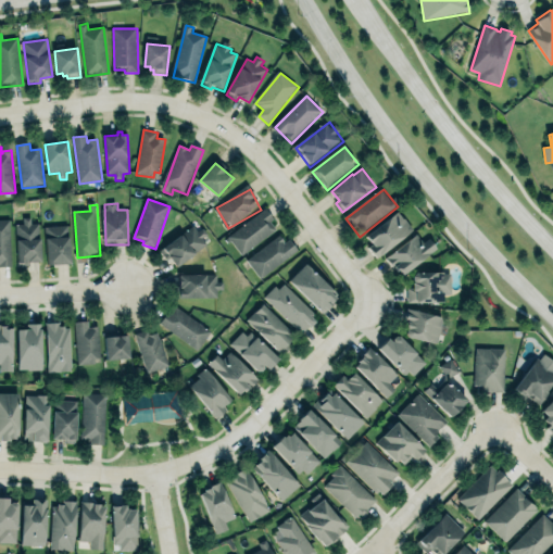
[(228,237),(267,208),(276,219),(272,222),(278,230),(243,256),(228,237)]
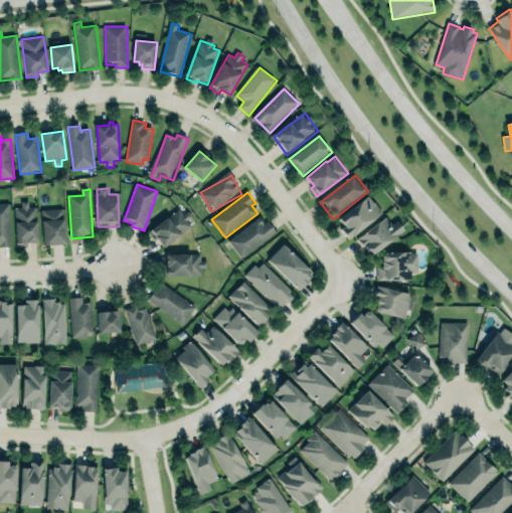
[(369,196),(340,218),(345,225),(341,229),(349,239),(384,213),(375,202),(374,203),(369,196)]
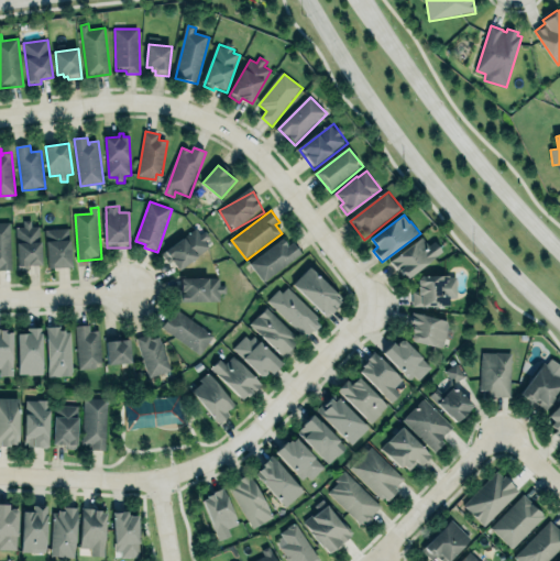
[(25,221),(33,221),(33,227),(41,227),(42,265),(31,265),(32,270),(20,271),(18,228),(25,228),(25,221)]
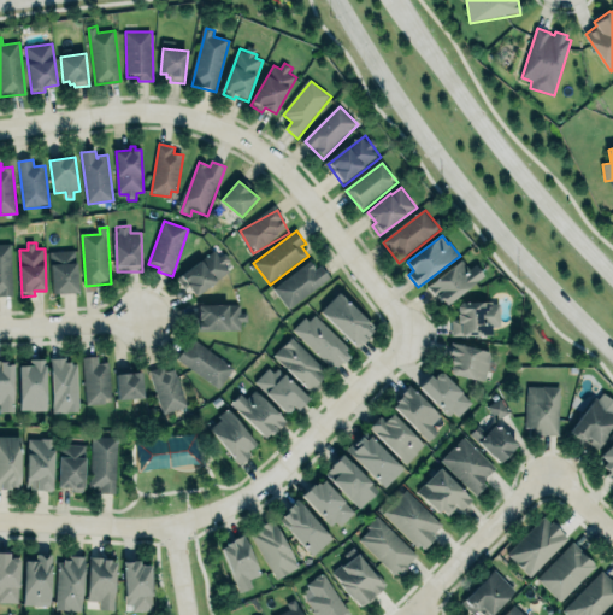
[(0,245),(0,297),(15,298),(13,246),(0,245)]
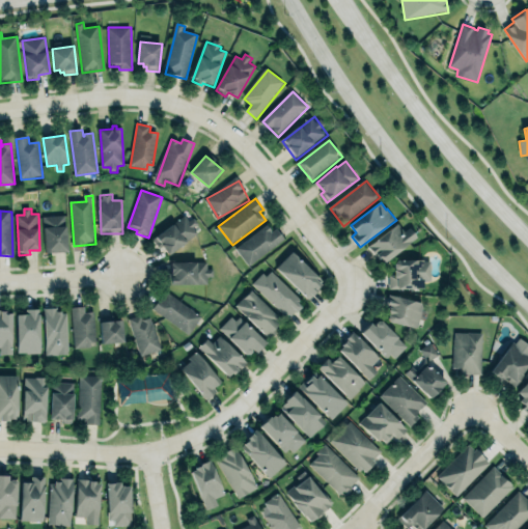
[(45,218),(46,254),(67,253),(66,217),(45,218)]
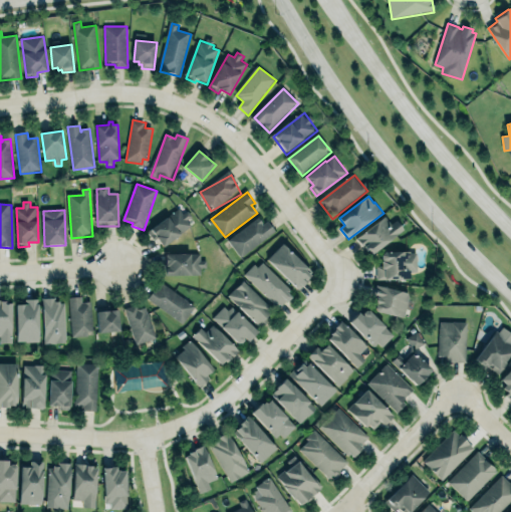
[(165,247),(193,227),(188,221),(193,217),(189,212),(184,215),(180,210),(149,233),(154,240),(158,237),(165,247)]
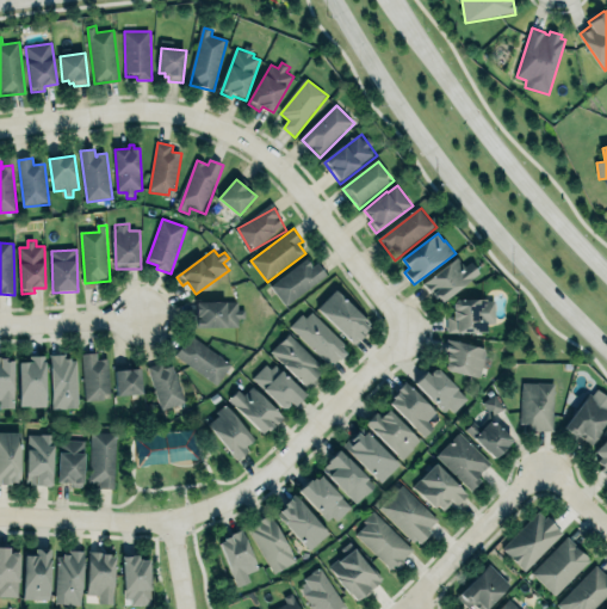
[(458,257),(441,270),(425,283),(438,299),(440,297),(443,300),(441,301),(444,302),(481,274),(472,263),(465,268),(458,257)]
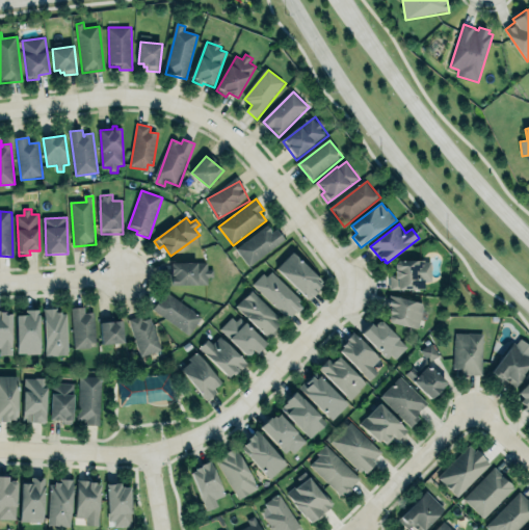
[(250,267),(287,240),(279,229),(273,233),(272,233),(273,232),(268,226),(237,249),(250,267)]
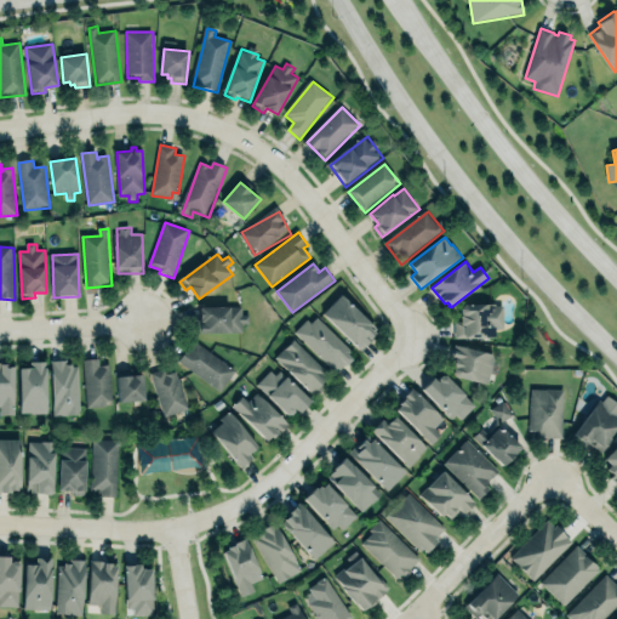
[(340,291),(319,311),(359,353),(375,329),(340,291)]
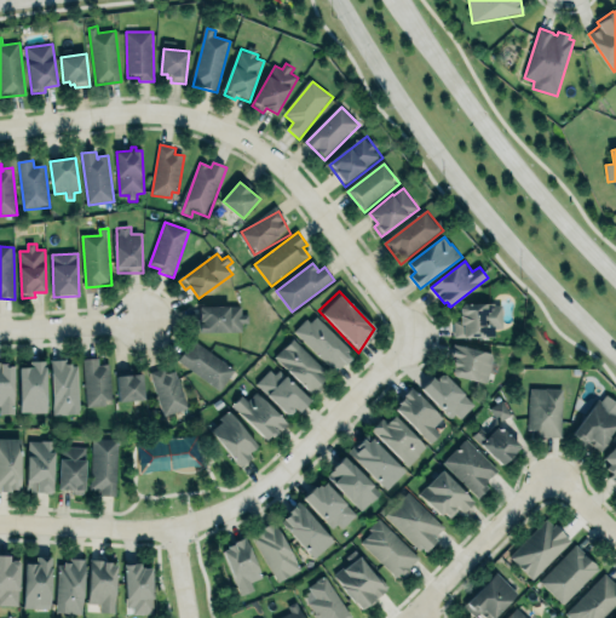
[(465,303),(495,303),(495,305),(504,305),(504,328),(496,328),(496,337),(456,338),(455,321),(461,321),(460,314),(462,314),(461,313),(461,307),(465,303)]
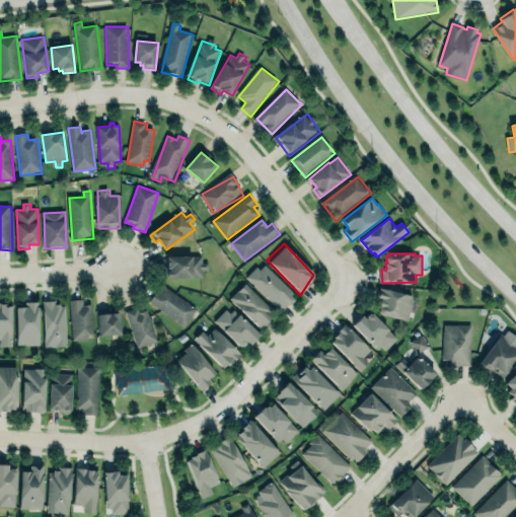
[(168,256),(193,256),(203,256),(204,264),(210,264),(210,272),(204,272),(204,279),(164,279),(165,269),(168,268),(168,256)]
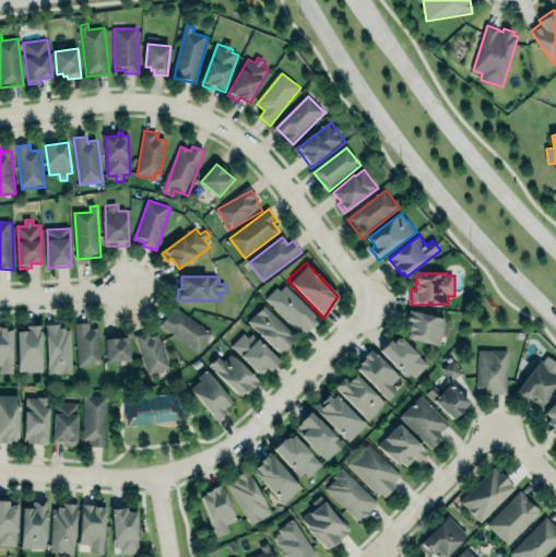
[(306,338),(321,321),(284,286),(269,301),(306,338)]
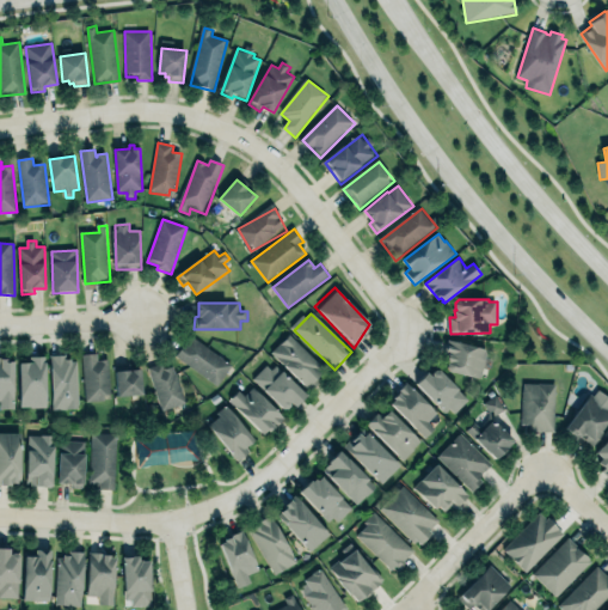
[(272,355),(311,391),(329,372),(290,336),(272,355)]
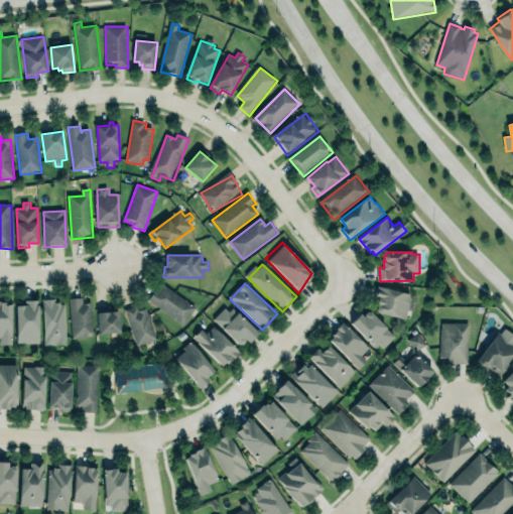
[(163,284),(197,308),(184,326),(149,300),(156,290),(158,290),(163,284)]
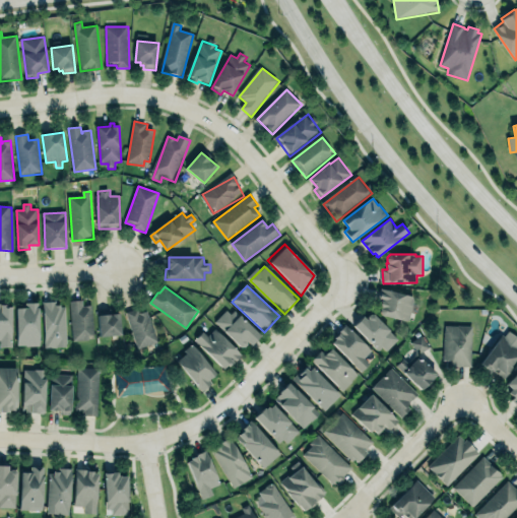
[(409,323),(416,299),(384,290),(377,315),(409,323)]
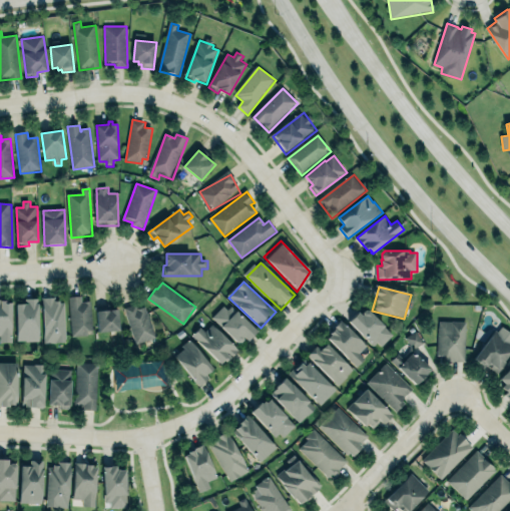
[(70,298),(82,297),(83,303),(92,302),(94,331),(89,332),(89,336),(73,337),(70,298)]
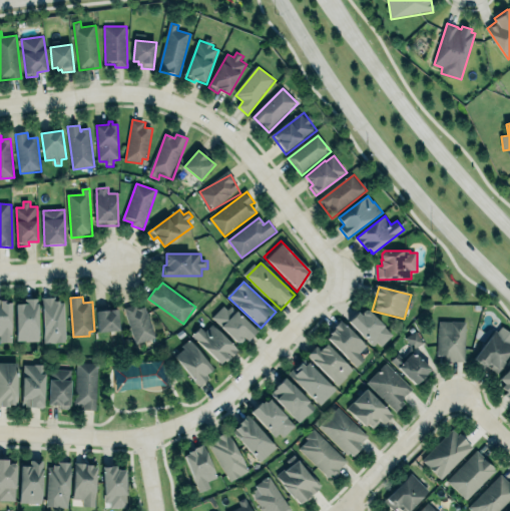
[(17,304),(18,342),(27,342),(27,343),(40,342),(39,299),(26,300),(25,304),(17,304)]
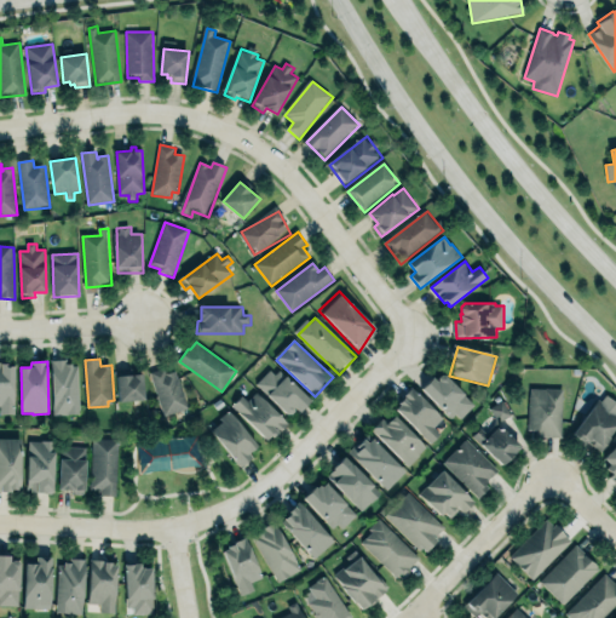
[(55,417),(81,416),(80,367),(68,367),(68,361),(53,362),(55,417)]
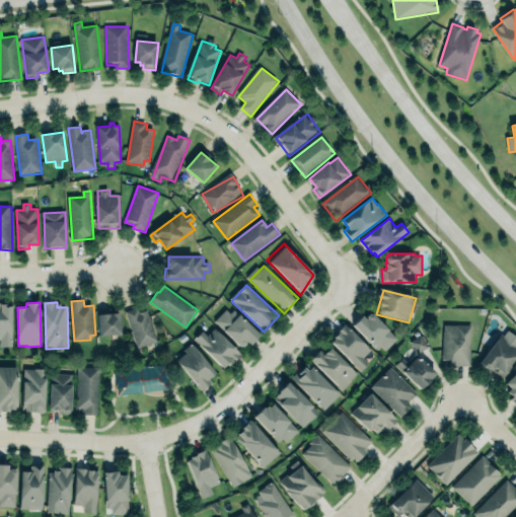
[(0,304),(5,304),(8,306),(12,306),(13,348),(1,348),(2,341),(0,341),(0,304)]
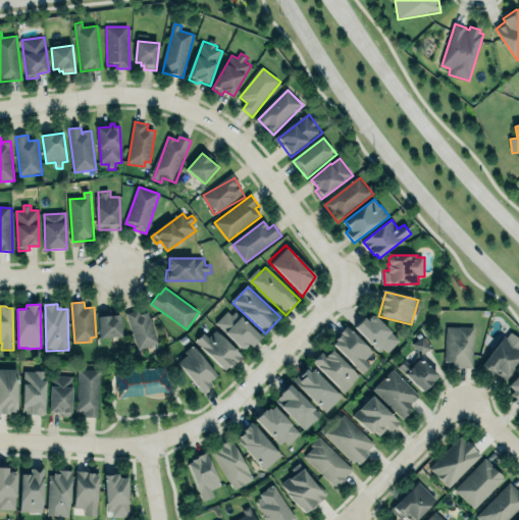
[(158,347),(152,313),(141,315),(141,311),(130,314),(137,351),(158,347)]
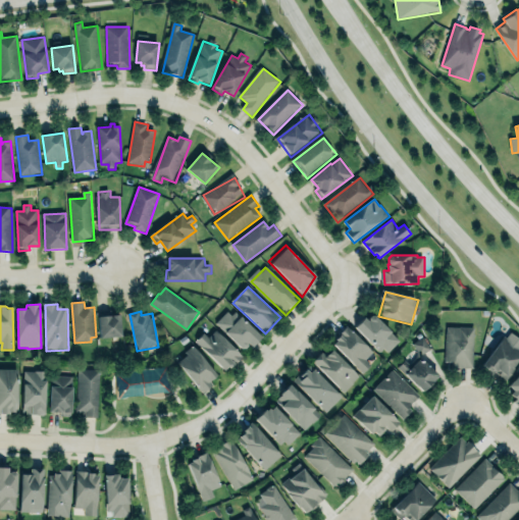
[(262,336),(254,347),(249,343),(249,344),(249,346),(246,349),(243,349),(217,324),(228,312),(232,316),(237,312),(241,317),(242,316),(262,336)]
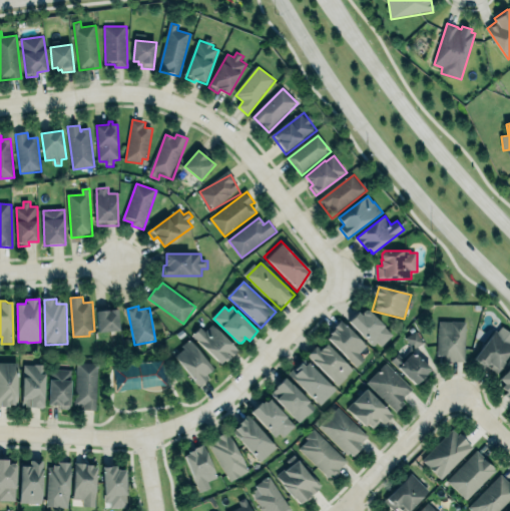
[(350,322),(359,312),(363,316),(363,315),(363,313),(366,310),(370,310),(395,336),(383,348),(379,343),(375,347),(350,322)]
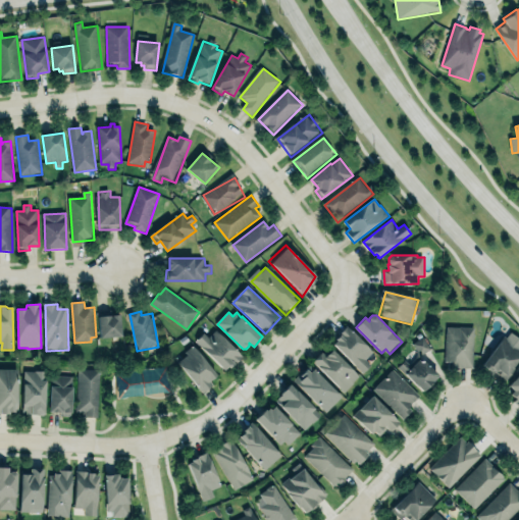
[(100,317),(121,316),(122,338),(101,339),(100,317)]
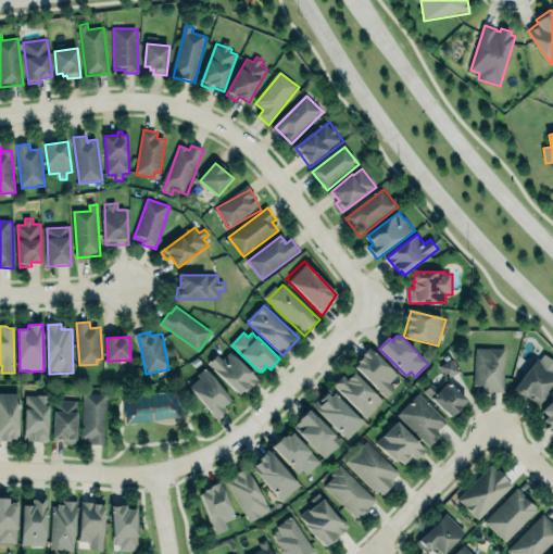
[(356,367),(361,363),(356,360),(371,347),(400,375),(391,385),(397,390),(388,399),(356,367)]
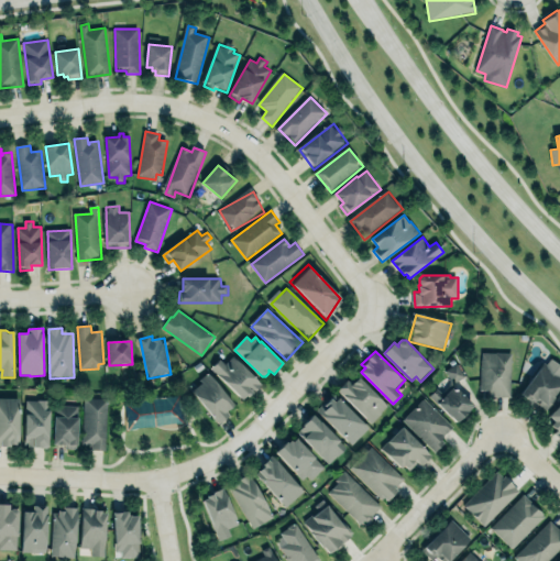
[(512,397),(513,354),(482,354),(482,397),(512,397)]
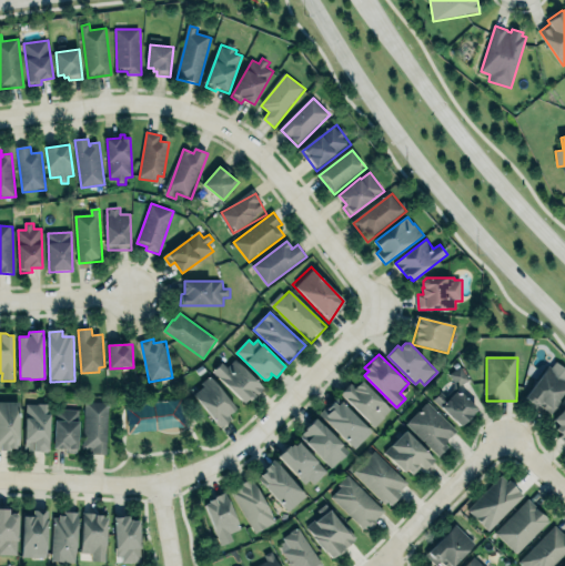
[(214,372),(223,363),(229,369),(236,361),(265,388),(251,401),(249,400),(245,402),(214,372)]
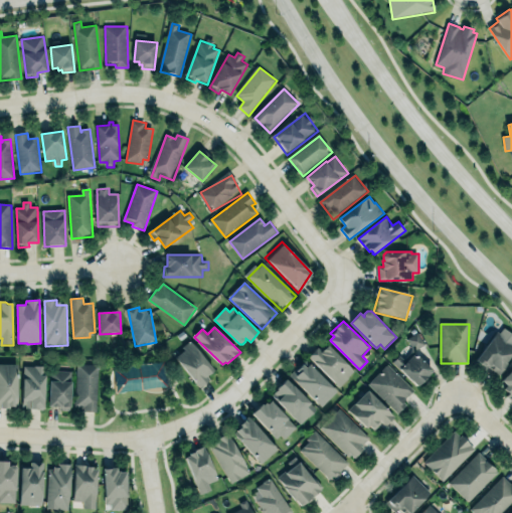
[(496,378),(511,357),(511,334),(503,328),(476,363),(496,378)]
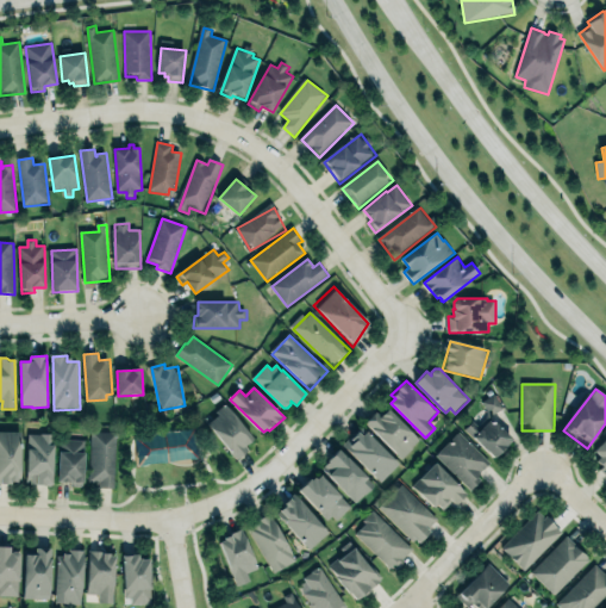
[(505,410),(495,396),(485,403),(493,417),(505,410)]
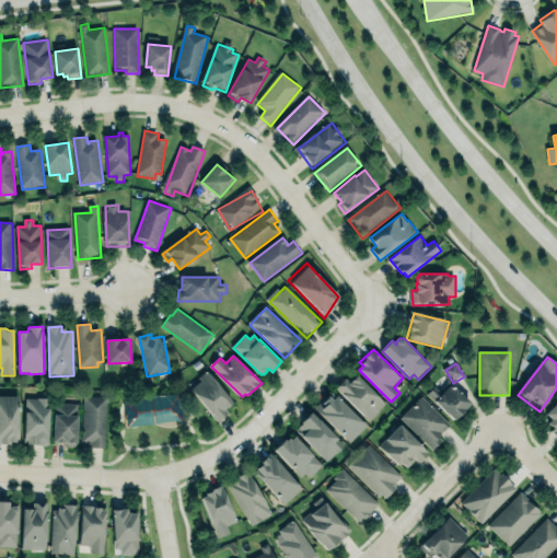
[(236,406),(209,373),(190,390),(218,421),(236,406)]
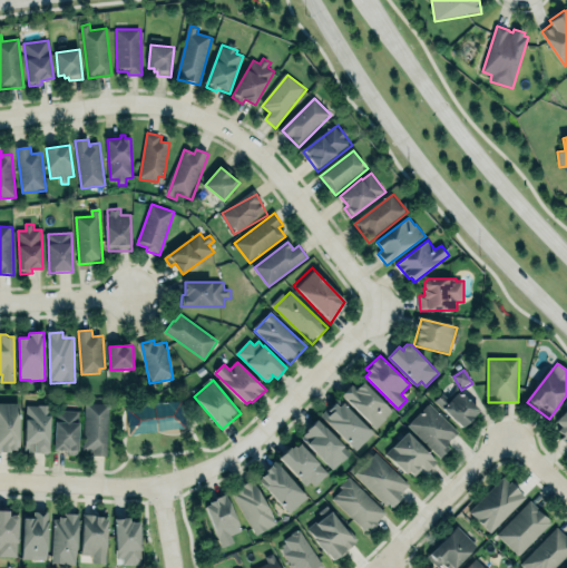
[(342,395),(348,400),(349,401),(377,430),(388,420),(387,419),(393,411),(363,382),(357,389),(352,384),(342,395)]
